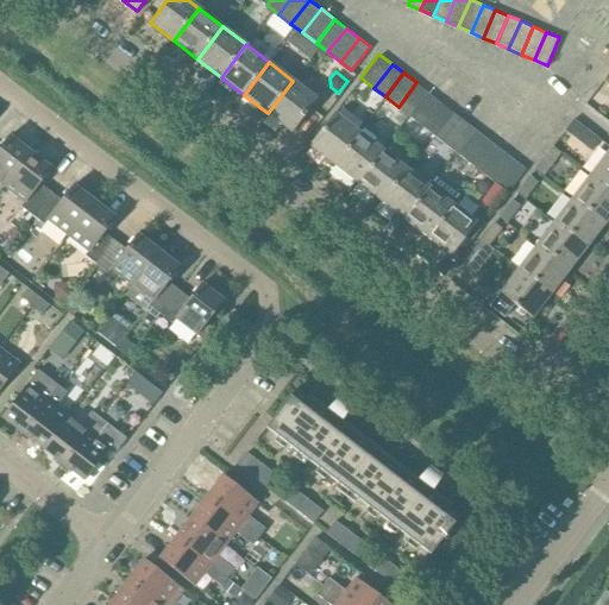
[(293,81),(268,113),(292,131),(316,99),(293,81)]
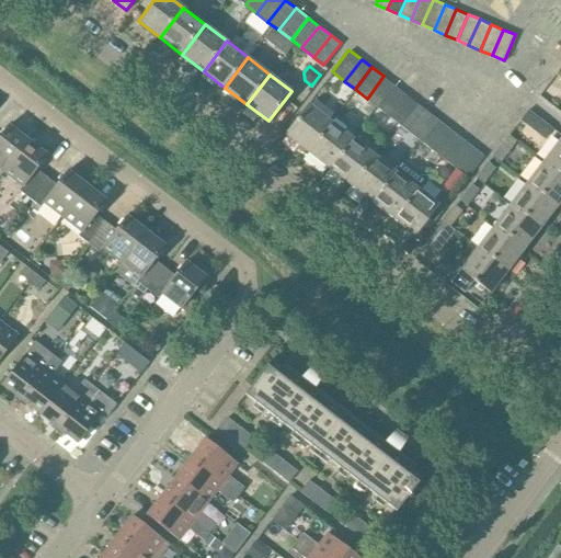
[(378,106),(395,84),(384,76),(367,99),(378,106)]
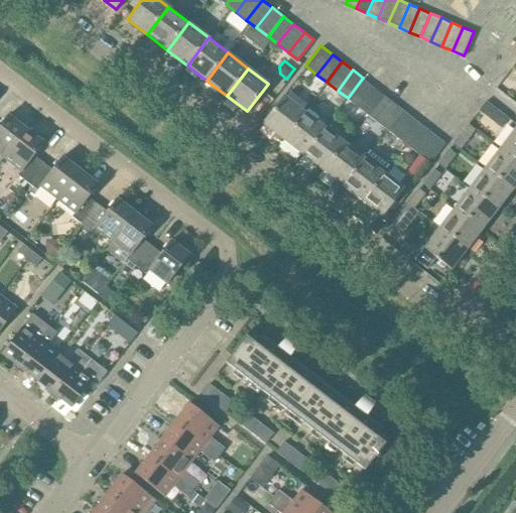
[(358,106),(374,87),(363,78),(348,98),(358,106)]
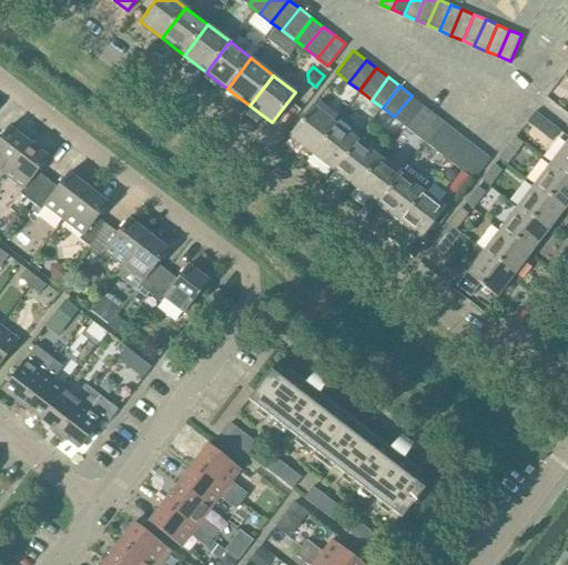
[(405,125),(422,103),(412,96),(394,117),(405,125)]
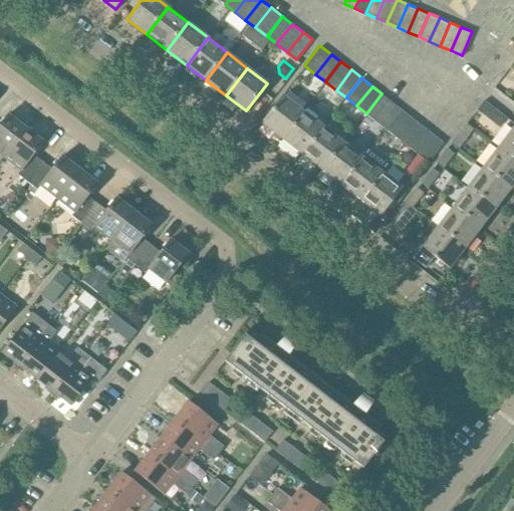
[(281,137),(303,109),(282,93),(261,120),(281,137)]
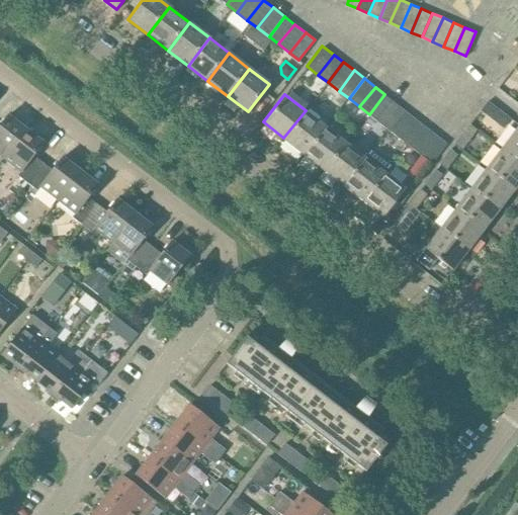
[(380,122),(396,102),(384,94),(369,114),(380,122)]
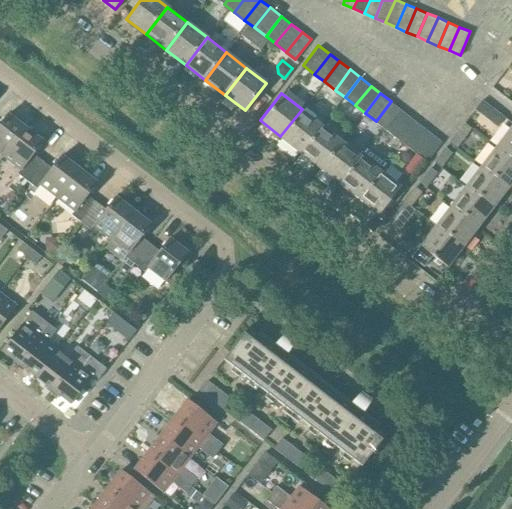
[(497,125),(504,116),(505,115),(482,98),(475,108),(497,125)]
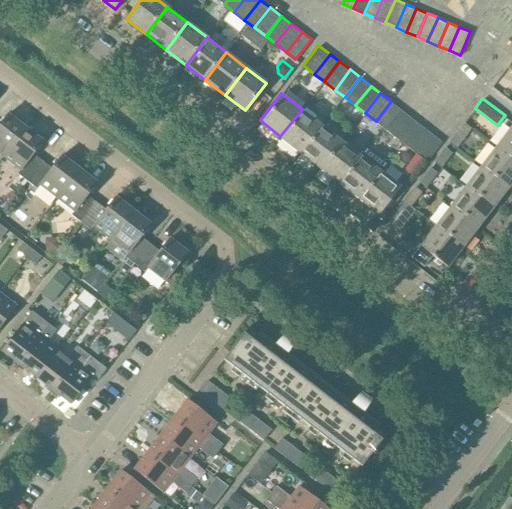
[(385,129),(401,109),(391,101),(376,121),(385,129)]
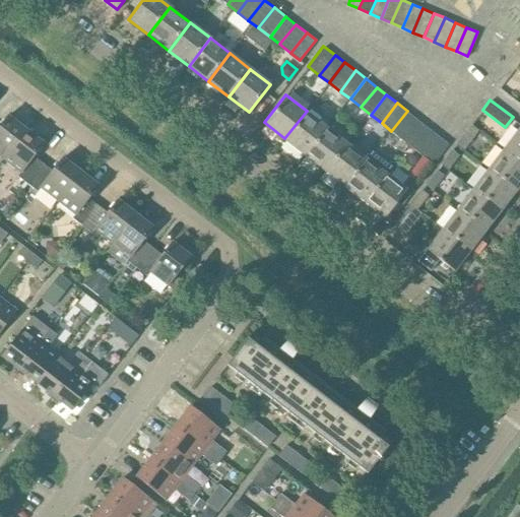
[(305,153),(326,126),(307,111),(284,138),(305,153)]
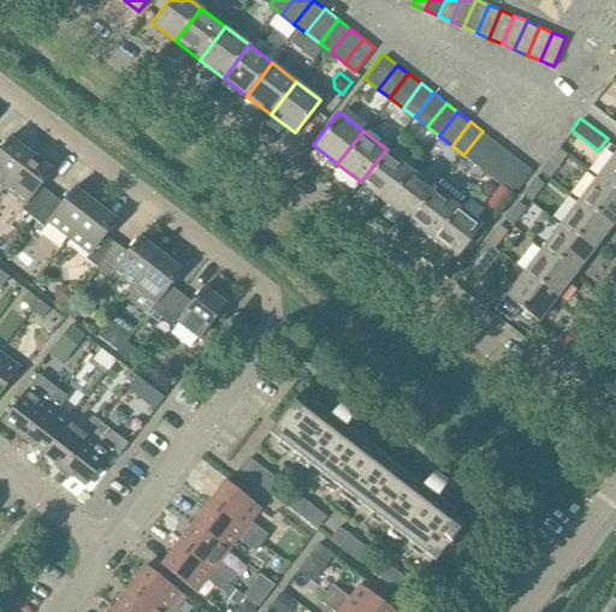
[(477,165),(496,141),(483,131),(463,155),(477,165)]
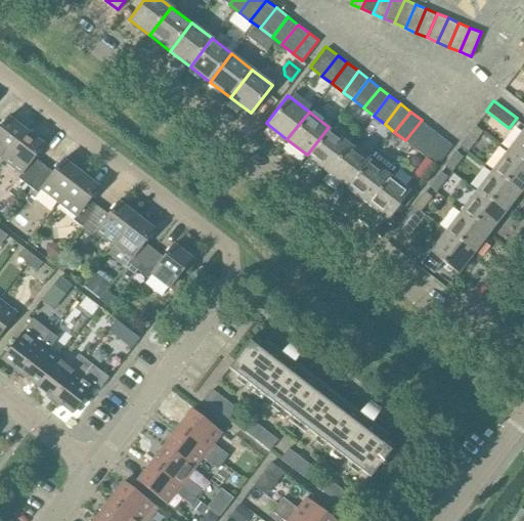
[(0,162),(3,159),(26,129),(7,115),(0,124),(0,162)]
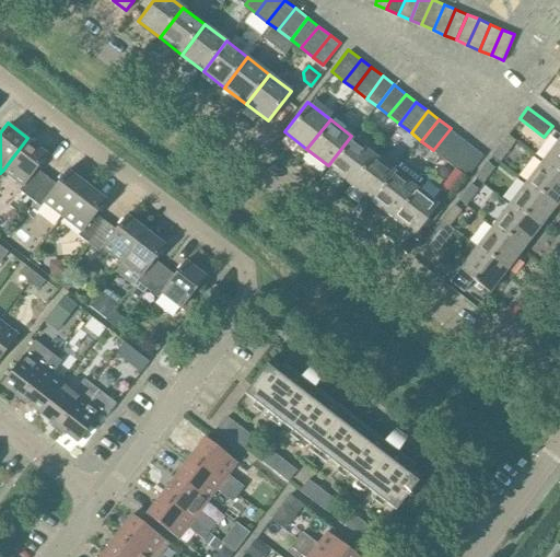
[(444,159),(461,136),(451,128),(433,150),(444,159)]
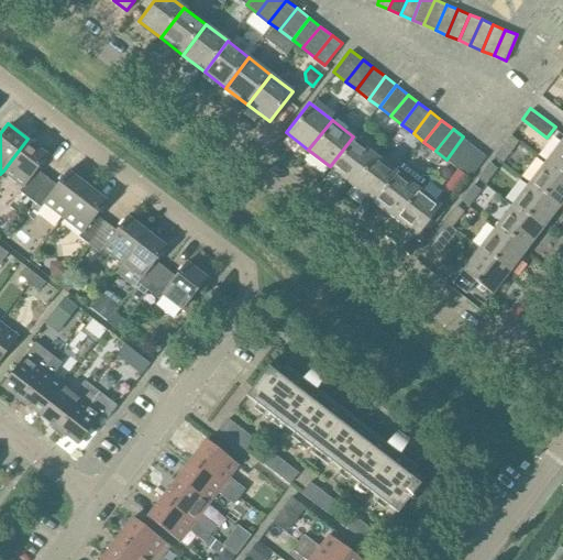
[(352,184),(375,154),(353,136),(330,166),(352,184)]
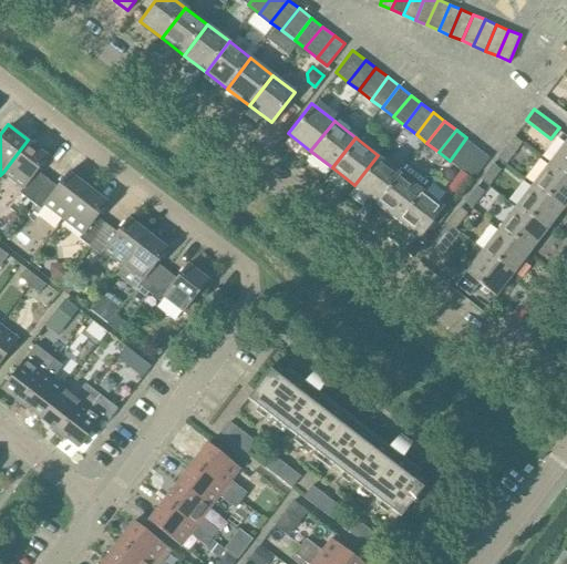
[(461,170),(478,147),(466,137),(450,161),(461,170)]
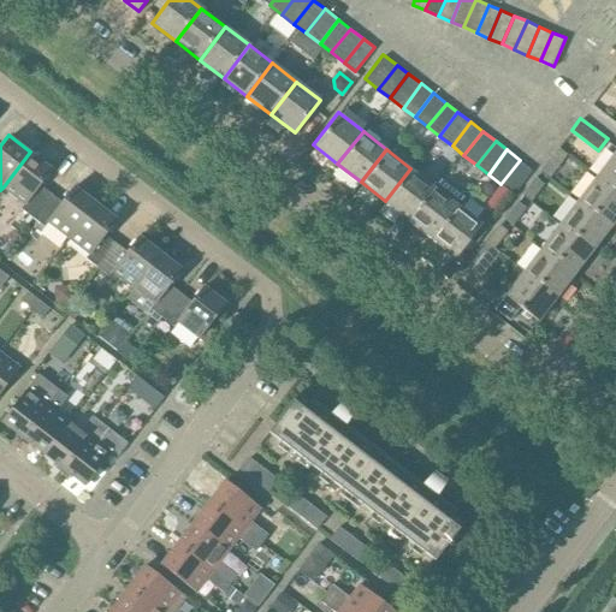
[(34,215),(52,191),(41,183),(52,168),(30,152),(4,186),(24,202),(22,207),(34,215)]
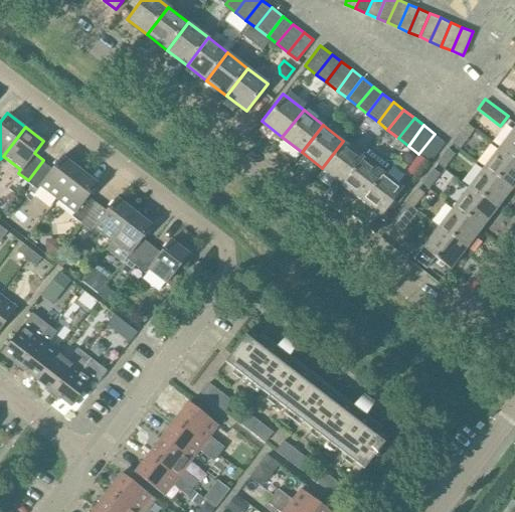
[(499,147),(514,159),(514,127),(499,147)]
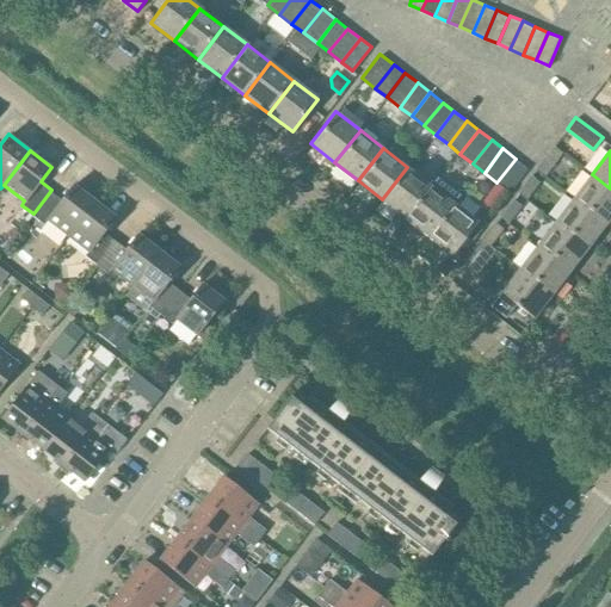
[(544,175),(557,159),(549,152),(536,168),(544,175)]
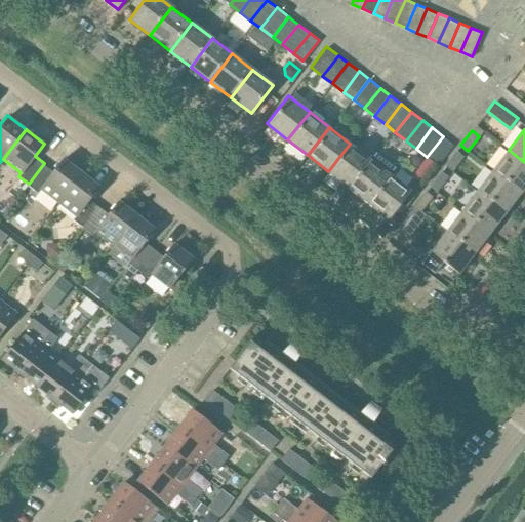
[(443,136),(427,157),(437,164),(453,145),(443,136)]
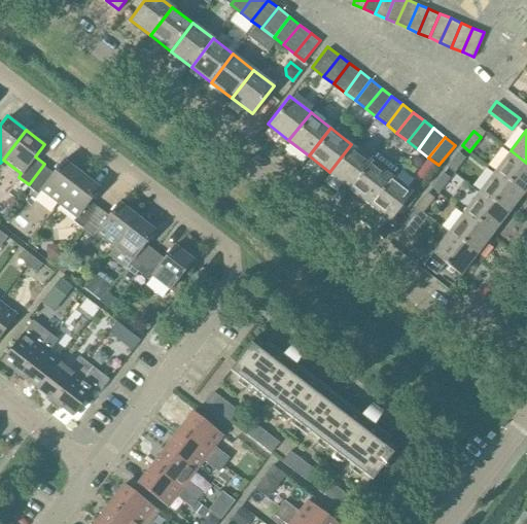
[(350,187),(371,160),(351,144),(329,172),(350,187)]
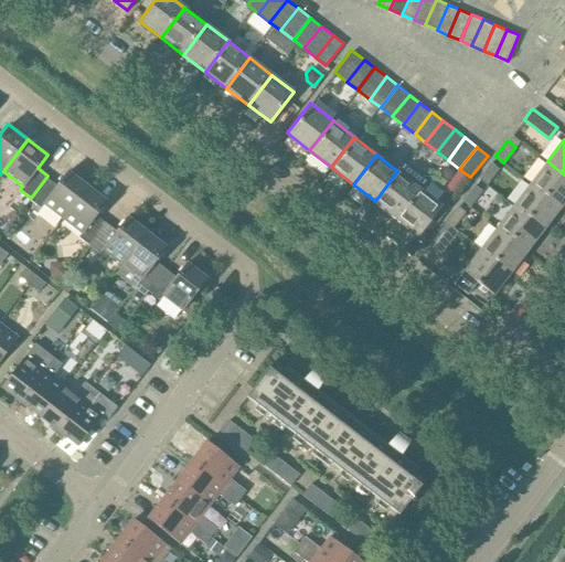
[(487,183),(499,168),(491,161),(479,177),(487,183)]
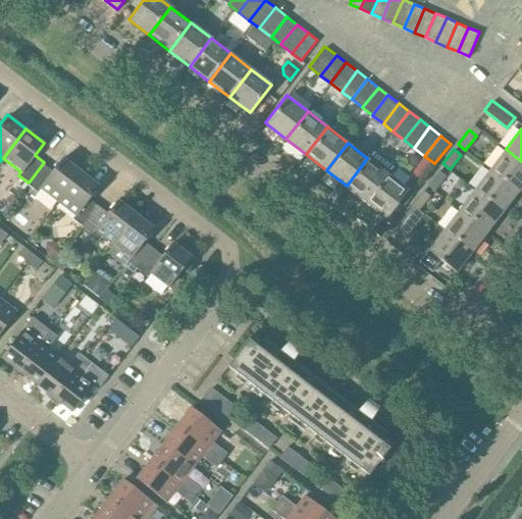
[(518,191),(521,185),(521,161),(506,149),(489,169),(518,191)]
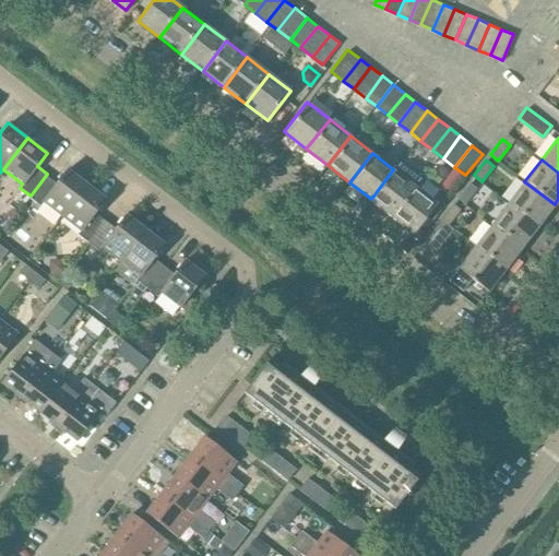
[(392,215),(415,186),(421,177),(400,161),(393,169),(371,199),(392,215)]
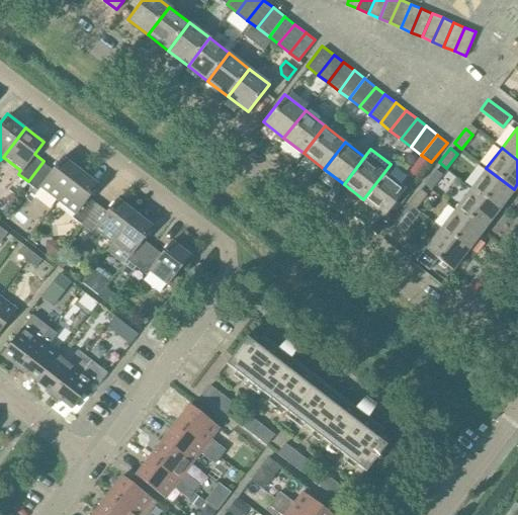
[(58,198),(80,169),(62,155),(52,168),(44,161),(28,181),(37,189),(40,185),(58,198)]
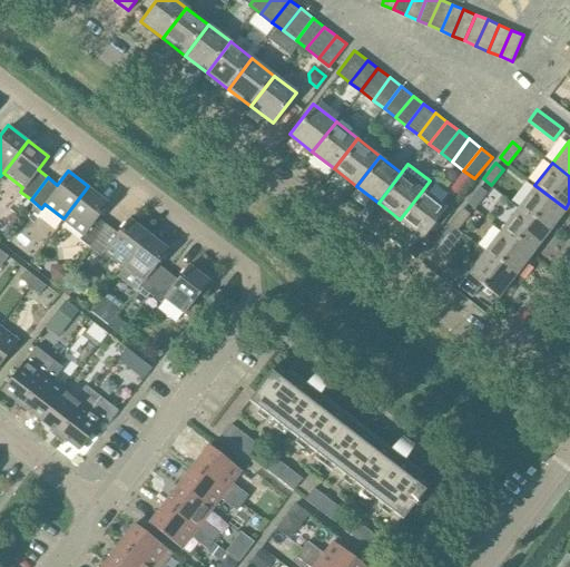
[(468,199),(467,201),(474,206),(487,191),(479,185),(468,199)]
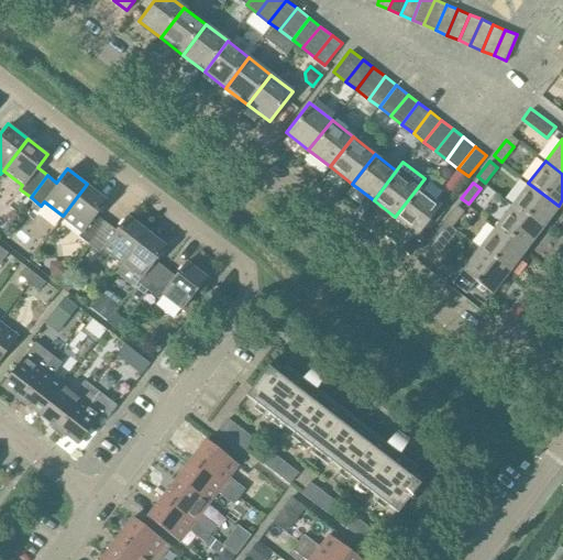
[(542,228),(559,206),(528,183),(511,205),(542,228)]
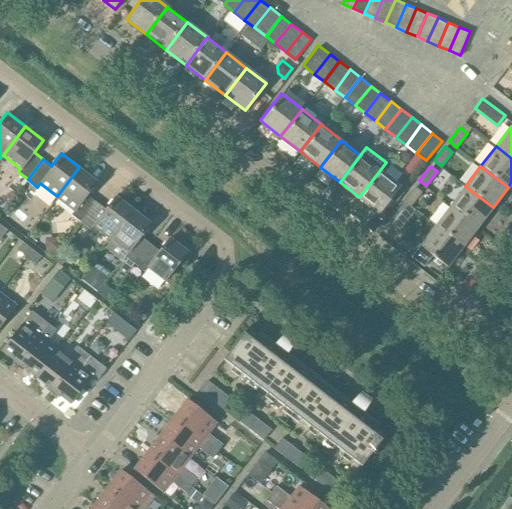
[(81,221),(97,201),(88,194),(97,181),(79,167),(57,196),(74,209),(71,213),(81,221)]
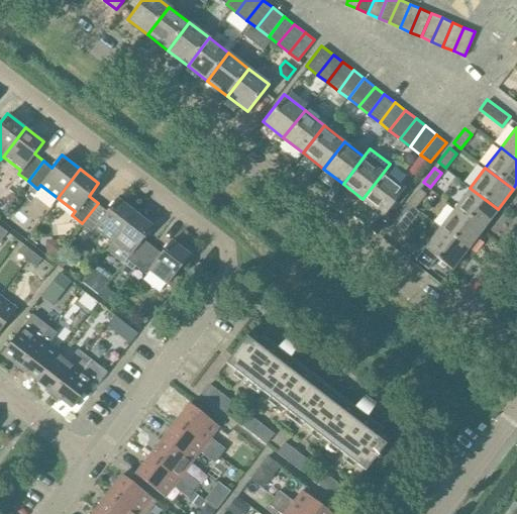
[(384,172),(363,199),(383,214),(404,187),(384,172)]
